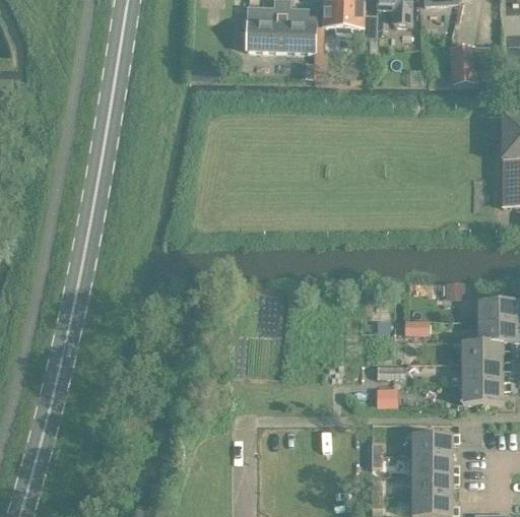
[(324,0),(323,26),(335,27),(335,33),(350,34),(350,27),(363,28),(364,0),(324,0)]
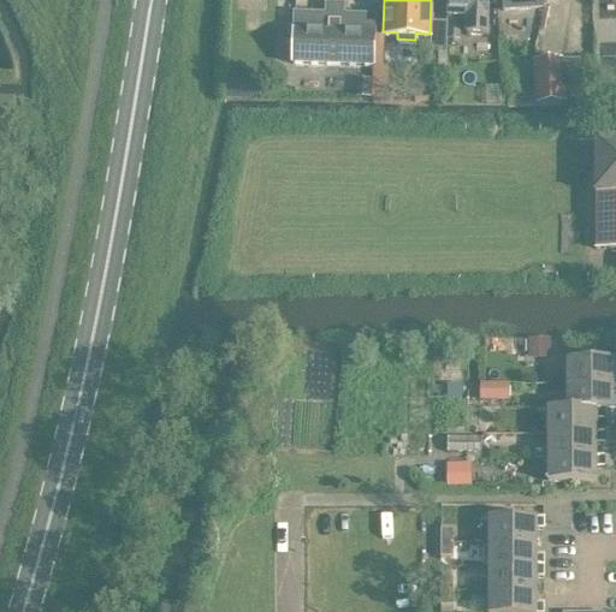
[(446,35),(458,35),(460,13),(467,15),(466,30),(486,31),(487,15),(487,0),(448,0),(448,13),(446,35)]
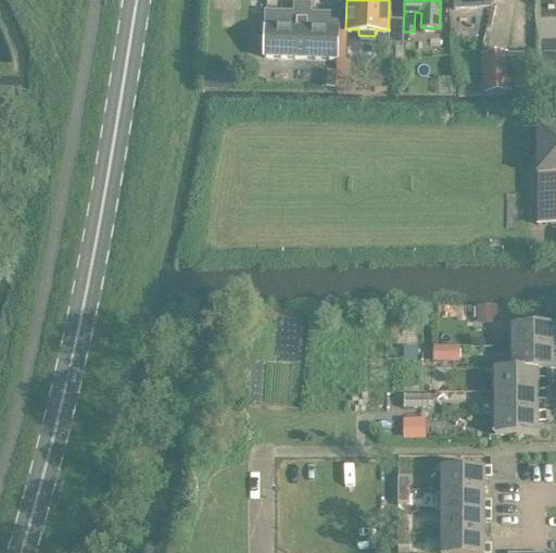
[(294,10),(266,9),(265,53),(336,57),(337,49),(345,49),(345,28),(337,27),(338,11),(308,10),(310,1),(295,1),(294,10)]
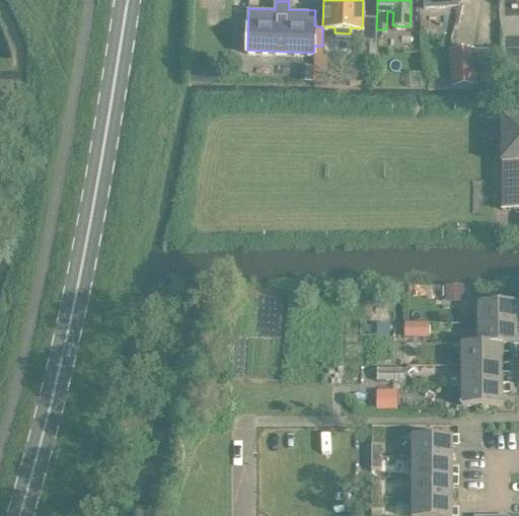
[(361,65),(375,65),(376,42),(362,42),(361,65)]
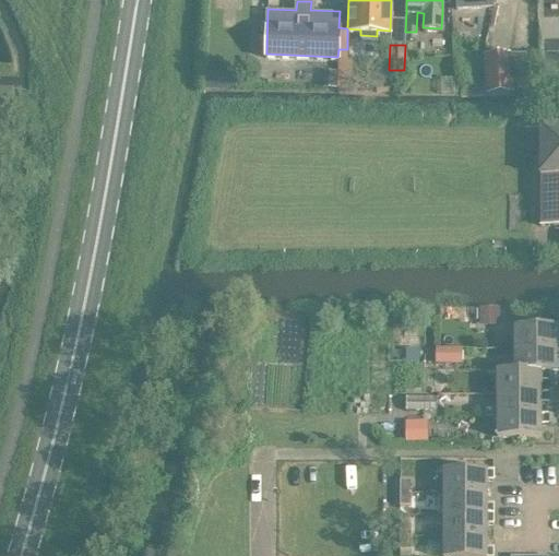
[(482,50),(484,90),(512,87),(509,48),(482,50)]
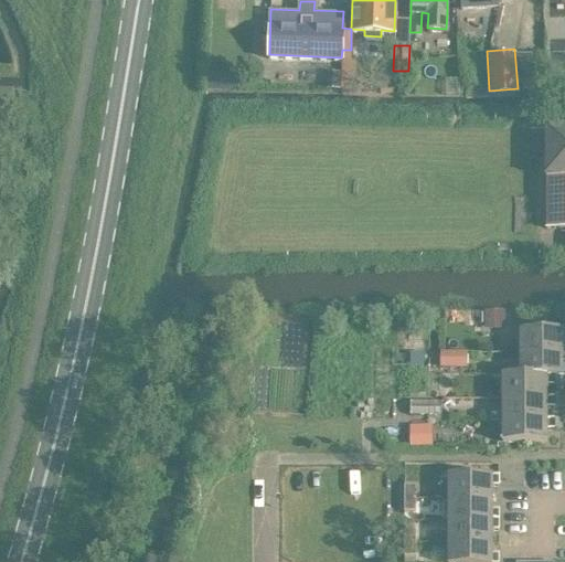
[(2,53),(0,55),(0,64),(3,64),(10,64),(9,53),(2,53)]
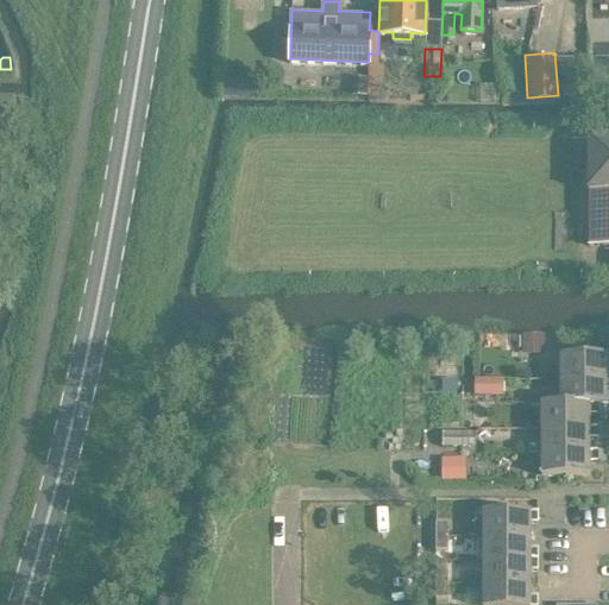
[(366,95),(382,95),(383,62),(368,62),(366,95)]
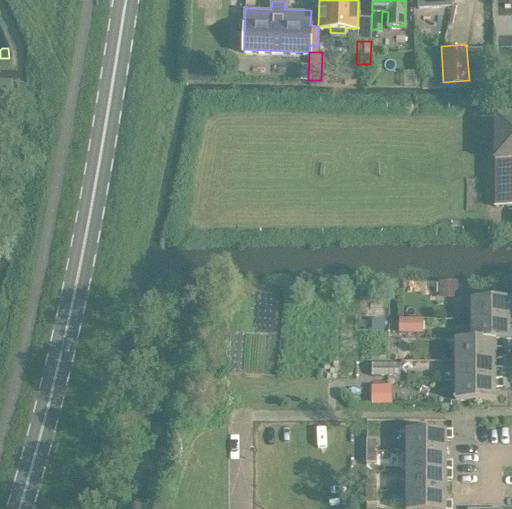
[(511,112),(494,113),(494,114),(480,114),(480,135),(494,135),(494,157),(495,157),(495,204),(511,203),(511,112)]
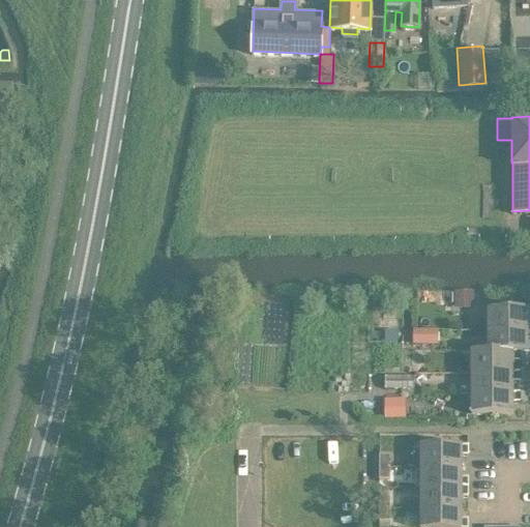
[(472,288),(453,288),(453,303),(473,303),(472,288)]
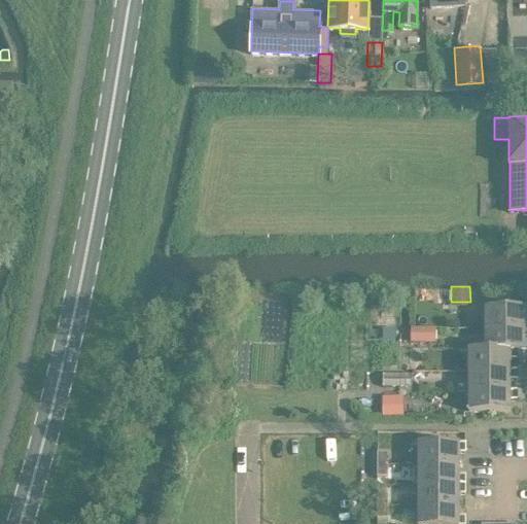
[(485,305),(485,326),(526,326),(526,315),(526,314),(526,305),(526,306),(526,305),(485,305)]
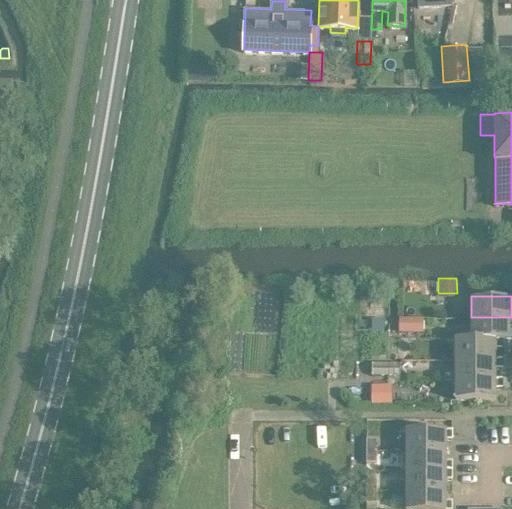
[(422,314),(399,314),(398,328),(422,328),(422,314)]
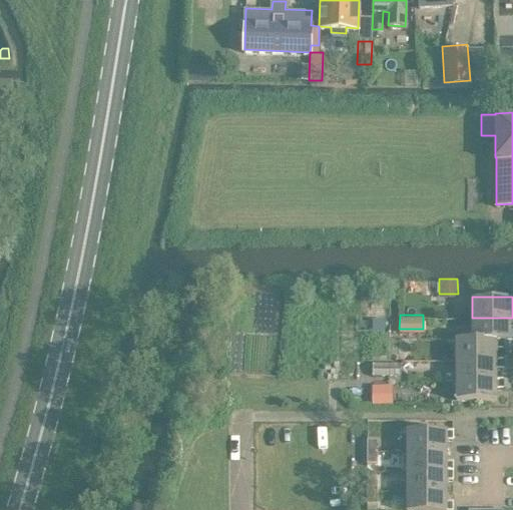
[(384,317),(372,317),(372,329),(384,329),(384,317)]
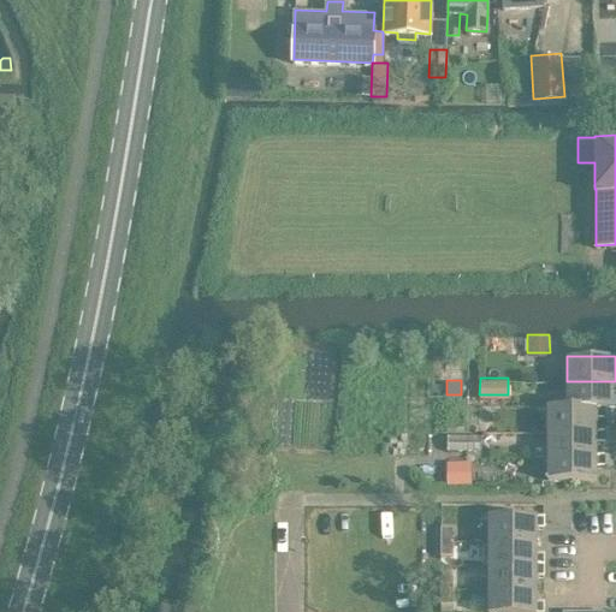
[(567,381),(567,404),(567,405),(615,405),(615,392),(615,391),(615,380),(615,381),(567,381)]
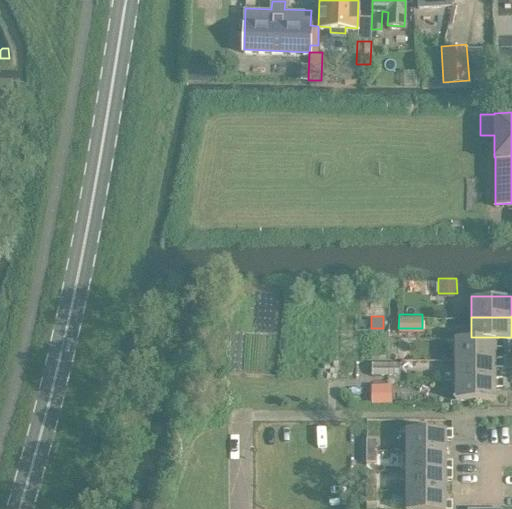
[(455,336),(455,357),(495,357),(495,346),(511,346),(511,337),(471,337),(471,336),(455,336)]
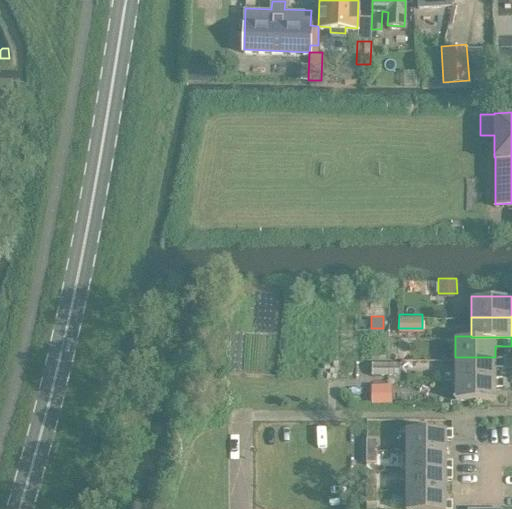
[(455,357),(455,377),(495,377),(495,366),(511,366),(511,357),(495,357),(455,357)]
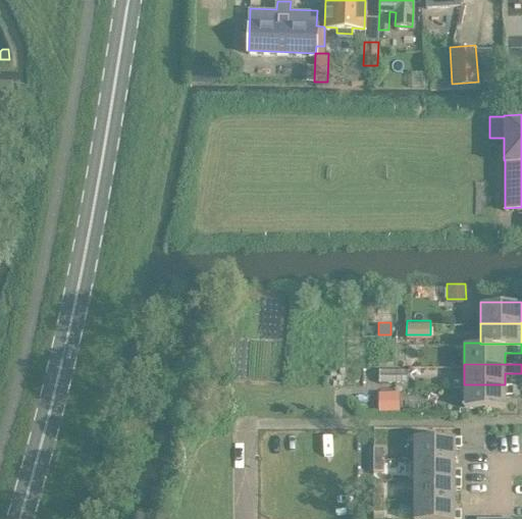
[(407,365),(378,366),(378,379),(407,379),(407,365)]
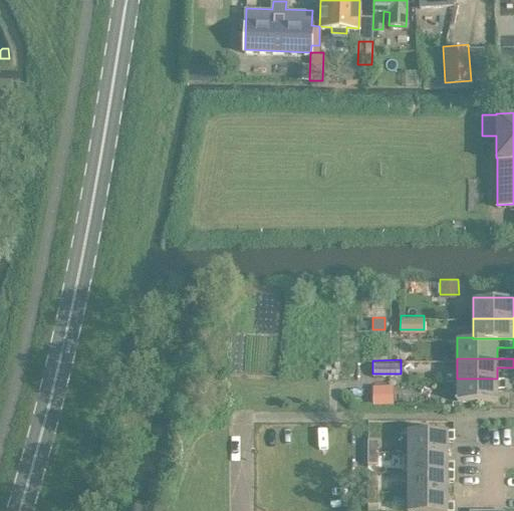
[(497,378),(457,378),(457,400),(497,400),(497,388),(513,388),(513,378),(497,378)]
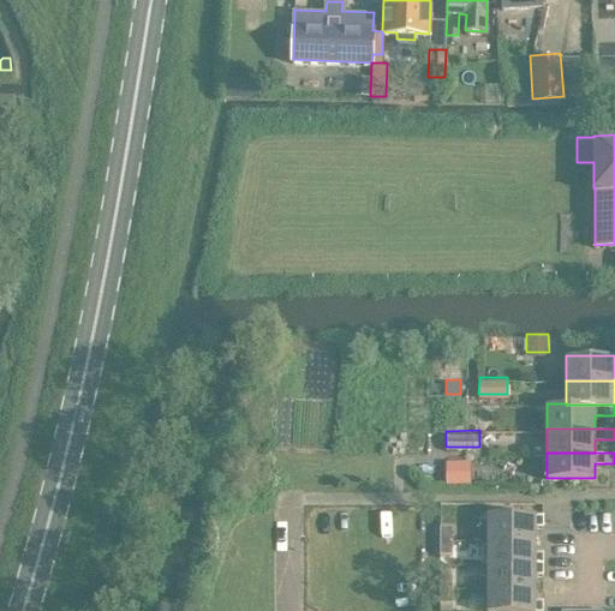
[(470,460),(446,460),(446,481),(470,481),(470,460)]
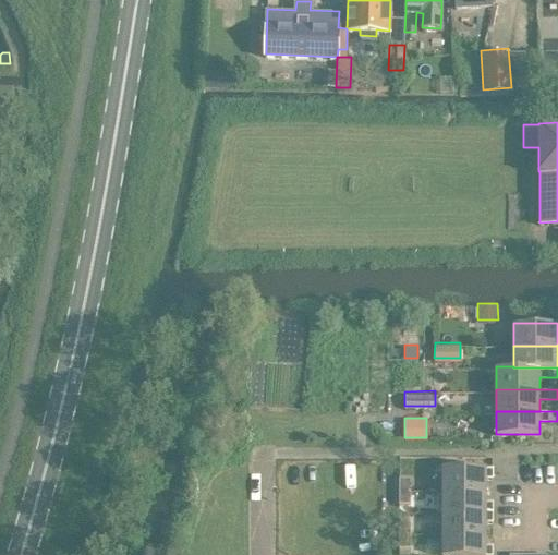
[(443,466),(443,489),(486,489),(486,477),(493,477),(493,467),(486,467),(443,466)]
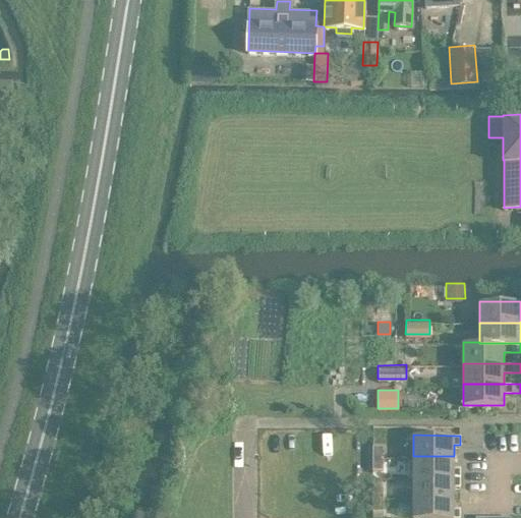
[(372,445),(372,456),(383,456),(383,445),(372,445)]
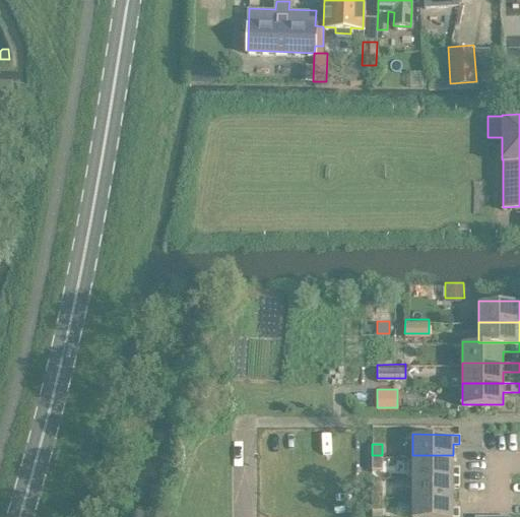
[(382,455),(372,455),(372,466),(382,466),(382,455)]
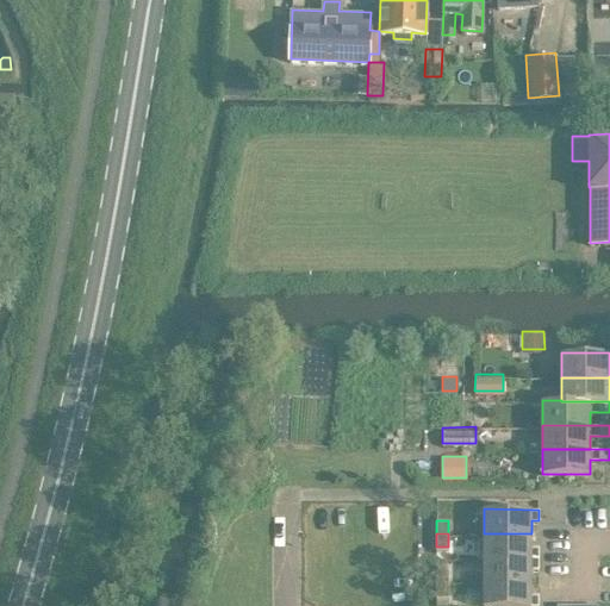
[(484,533),(483,557),(539,557),(539,547),(531,547),(531,533),(484,533)]
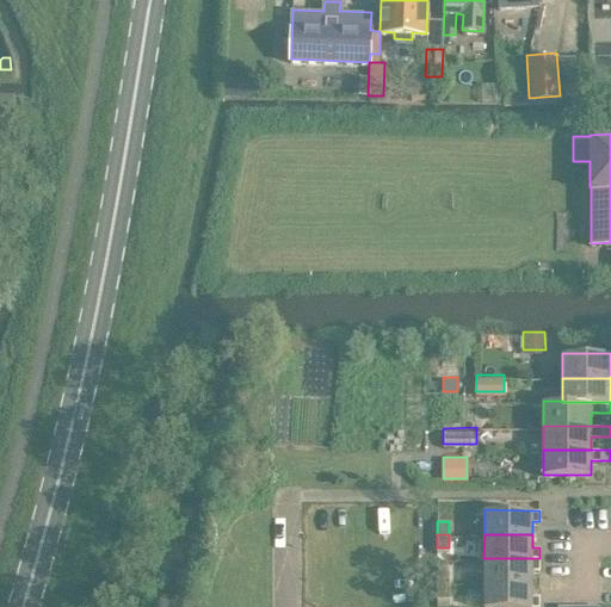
[(483,558),(483,582),(532,582),(532,569),(539,569),(539,558),(483,558)]
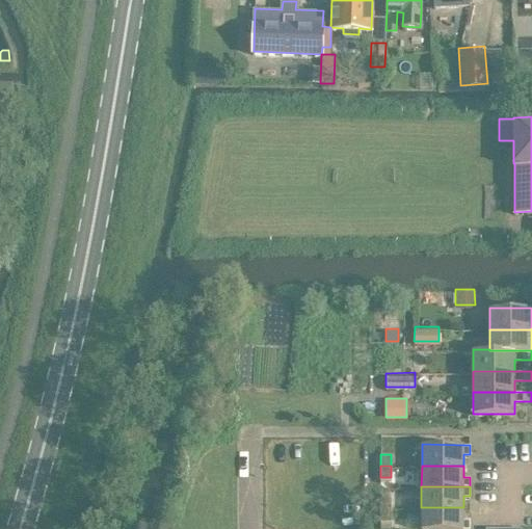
[(380,496),(380,507),(391,507),(391,496),(380,496)]
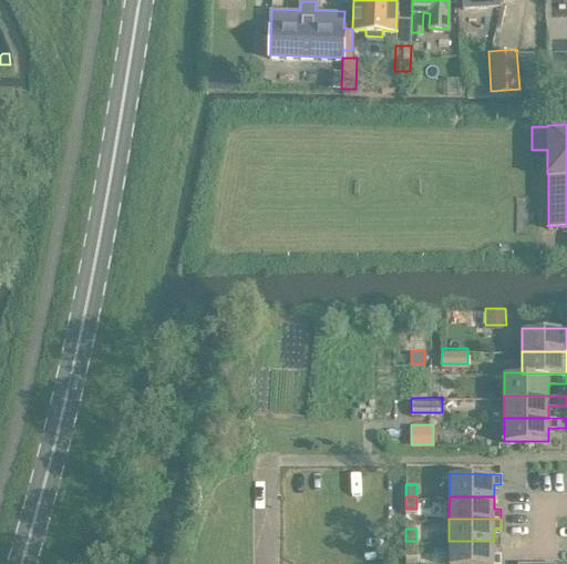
[(416,541),(405,541),(404,553),(415,553),(416,541)]
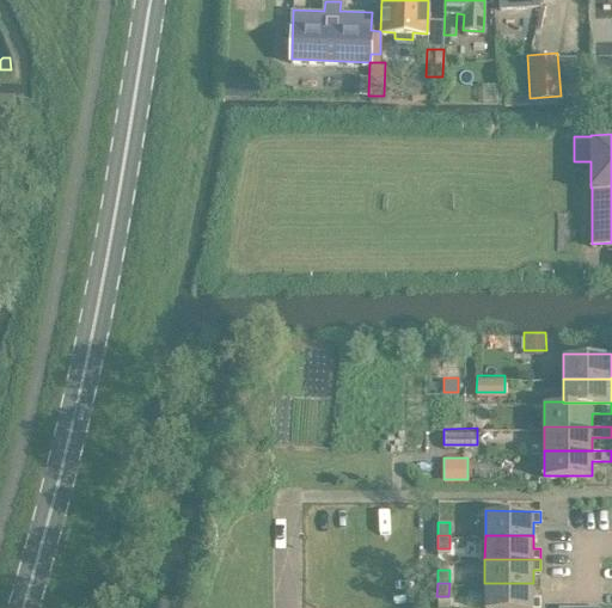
[(533,583),(484,583),(484,607),(532,607),(540,607),(540,596),(532,596),(533,583)]
